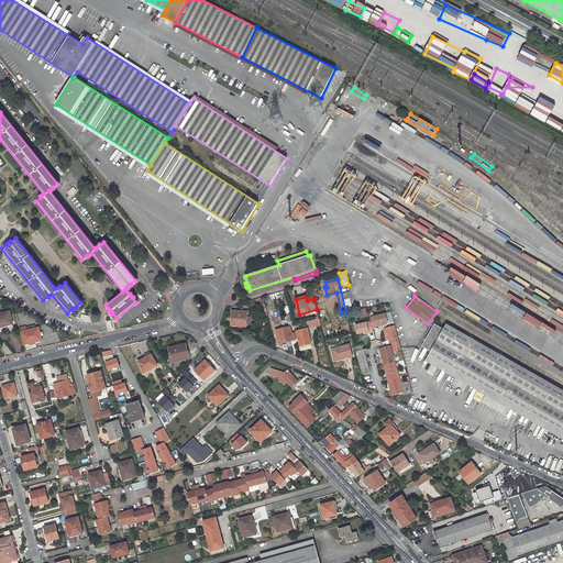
[(246,312),(233,310),(232,326),(245,327),(246,312)]
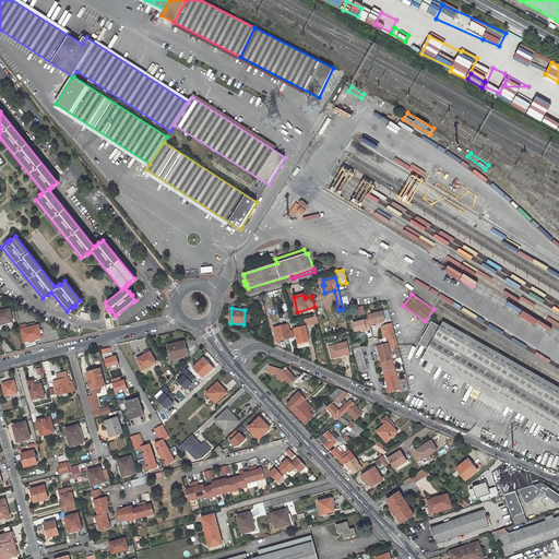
[(9,310),(0,312),(0,325),(12,322),(9,310)]
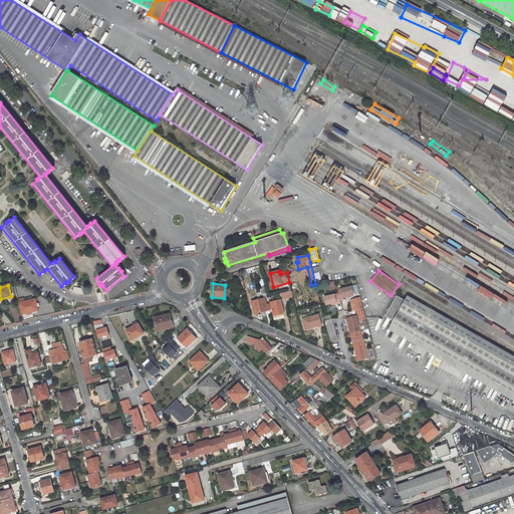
[(352,286),(338,289),(339,293),(340,298),(345,297),(344,296),(354,294),(352,286)]
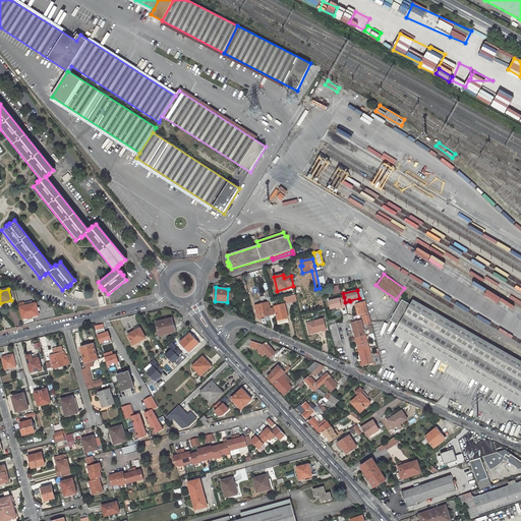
[(284,297),(285,304),(297,301),(296,294),(284,297)]
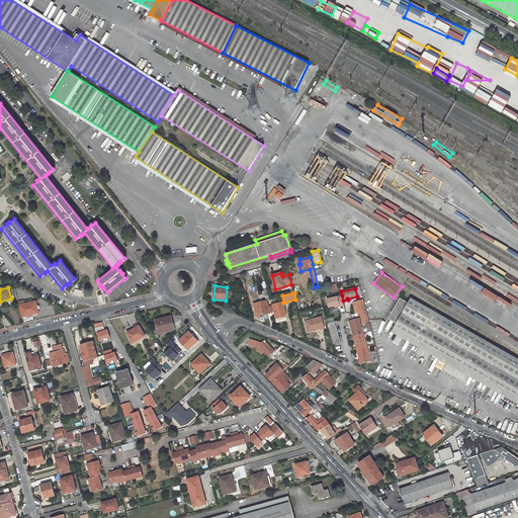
[(337,306),(340,305),(341,307),(344,306),(343,300),(342,295),(328,299),(330,308),(337,306)]
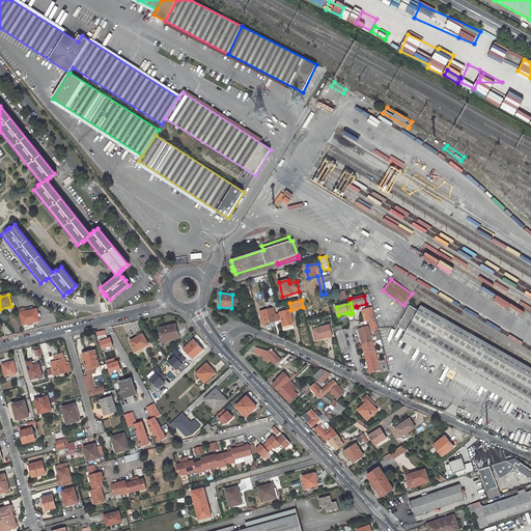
[(530,367),(422,305),(419,310),(411,305),(398,327),(407,331),(404,336),(530,409),(530,367)]
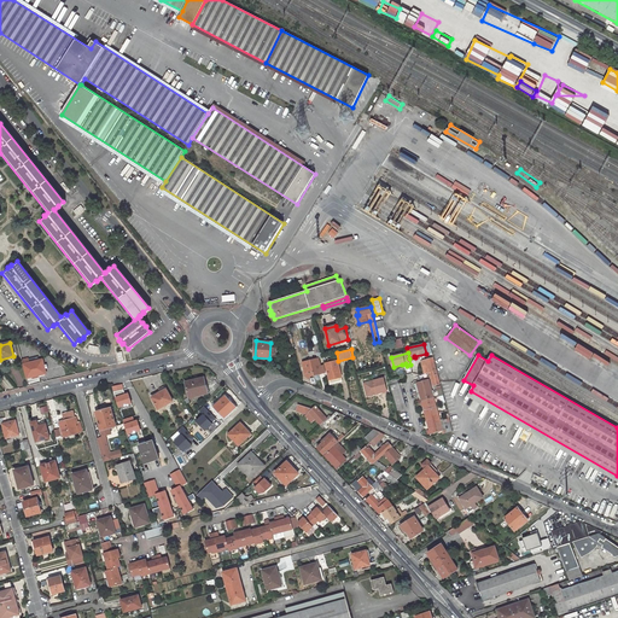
[(42,357),(29,361),(33,375),(46,372),(42,357)]
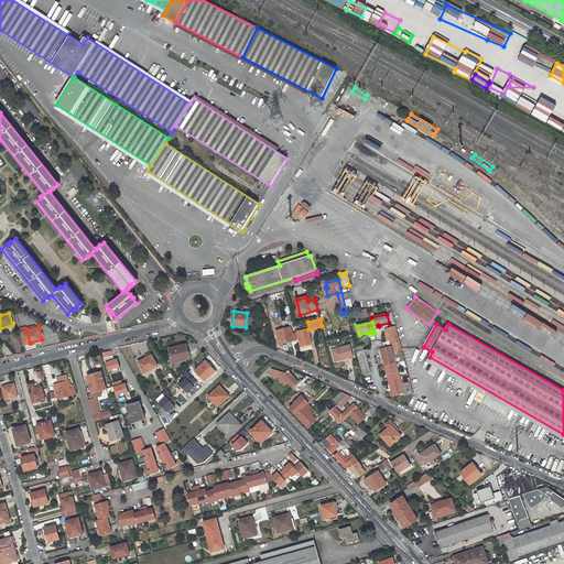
[(393,342),(397,351),(401,349),(396,326),(383,331),(384,335),(391,333),(392,338),(393,342)]
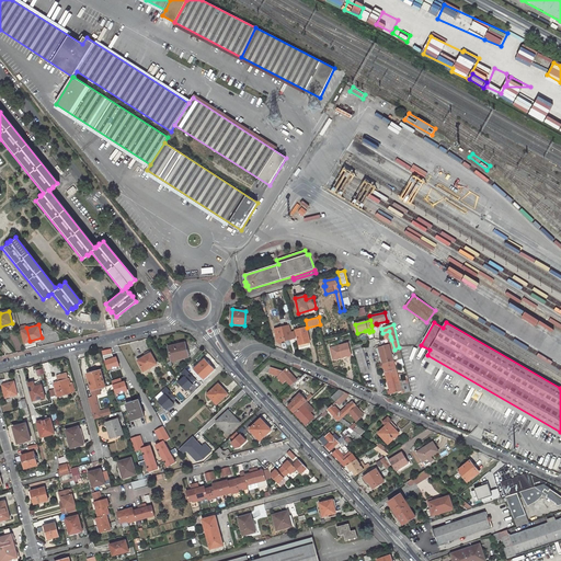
[(290,333),(289,325),(282,328),(285,341),(296,338),(295,332),(290,333)]
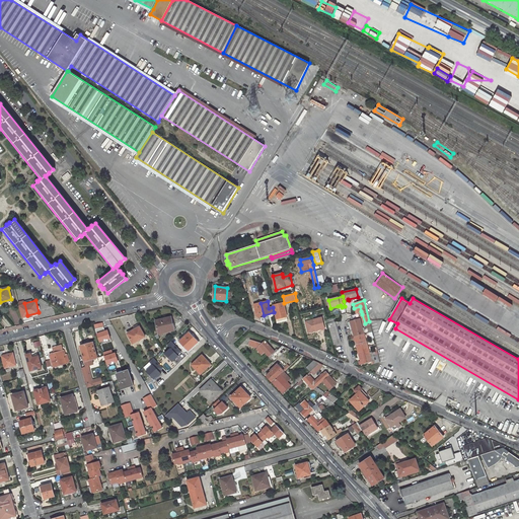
[(261,303),(254,305),(257,317),(264,315),(261,303)]
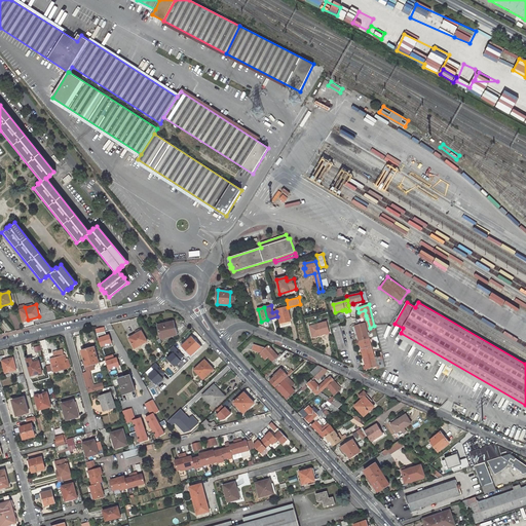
[(292,321),(288,307),(278,310),(282,324),(292,321)]
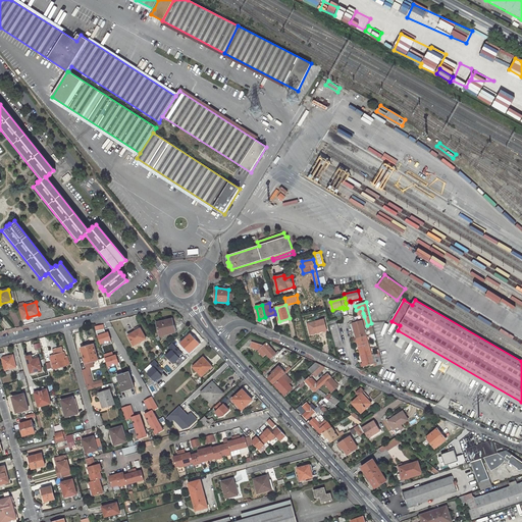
[(172,317),(156,320),(160,334),(174,330),(172,323),(173,323),(172,317)]
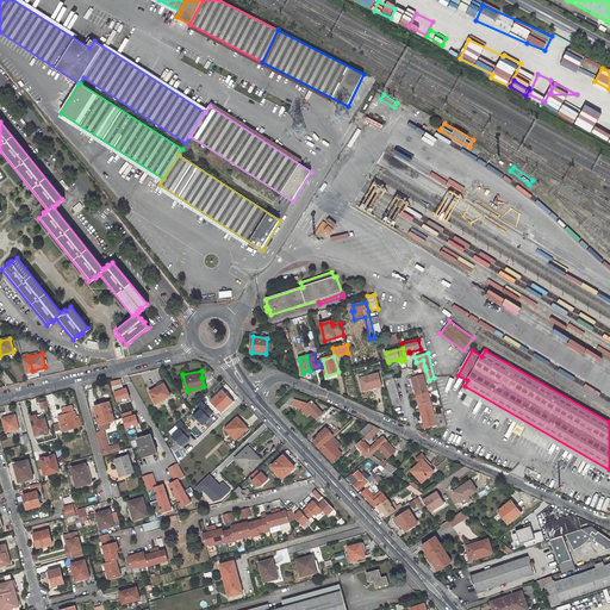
[(379,374),(360,379),(362,390),(373,387),(373,388),(383,386),(379,374)]
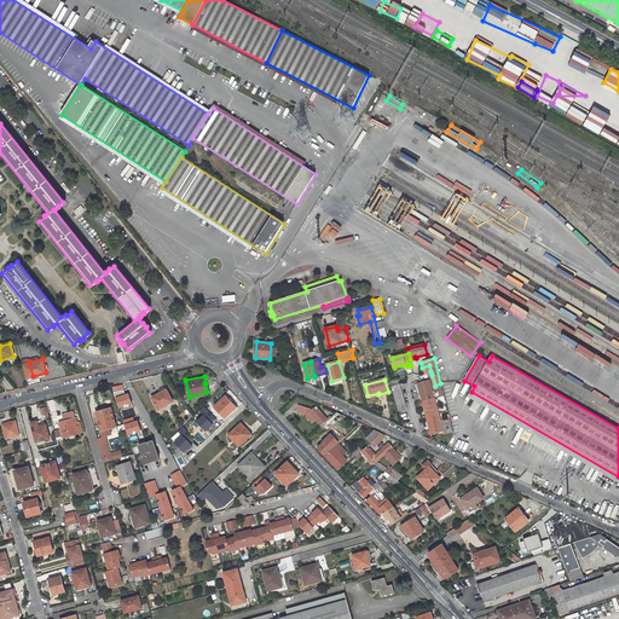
[(400,386),(399,380),(391,382),(392,388),(394,388),(400,411),(408,409),(401,385),(400,386)]
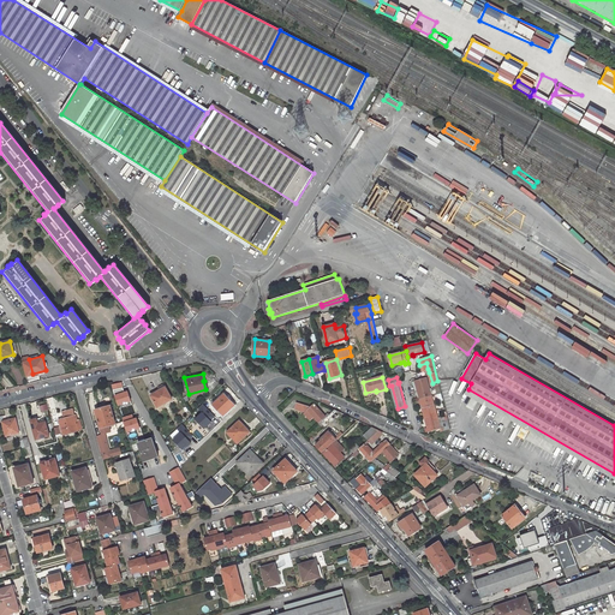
[(441,429),(428,378),(416,382),(429,433),(441,429)]
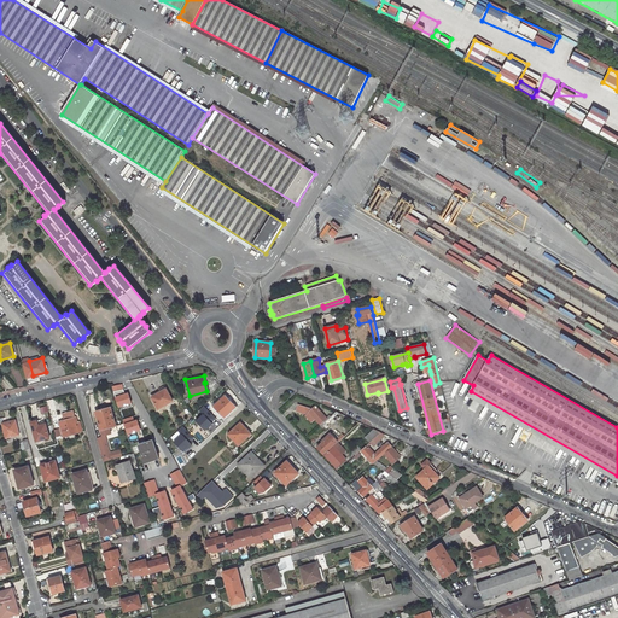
[(164,386),(150,394),(157,407),(172,400),(164,386)]
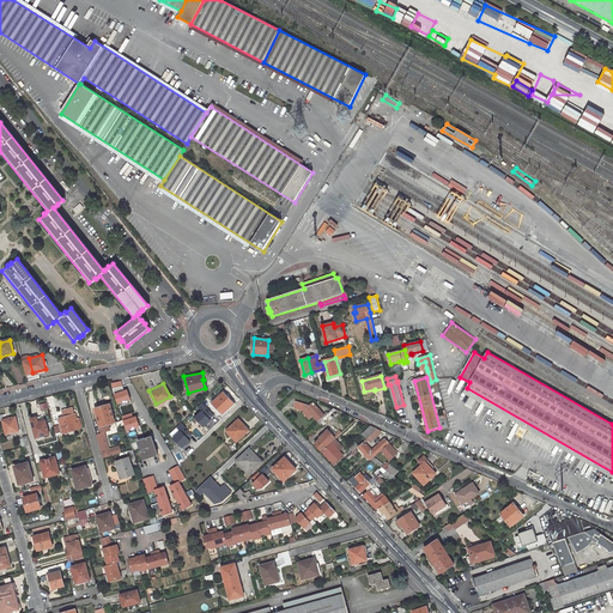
[(612,472),(467,388),(463,393),(612,478),(612,472)]
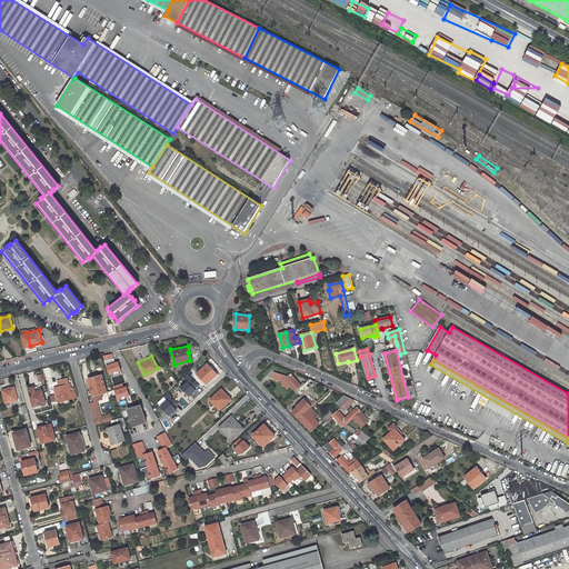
[(208,361),(197,371),(207,381),(218,372),(208,361)]
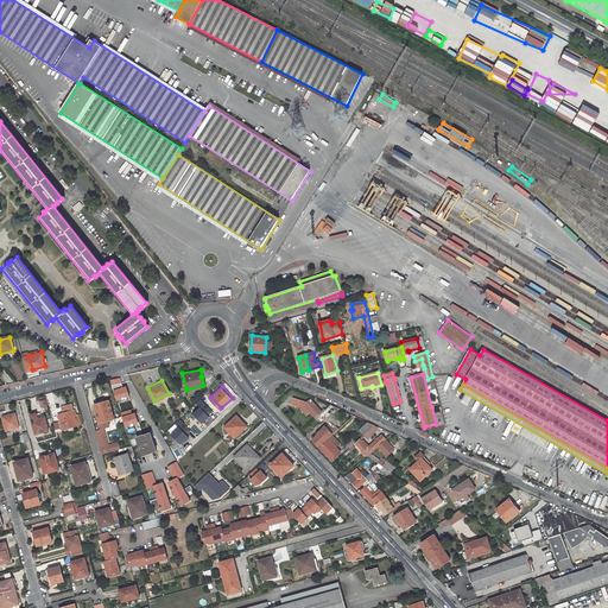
[(131,417),(121,387),(113,390),(122,419),(131,417)]
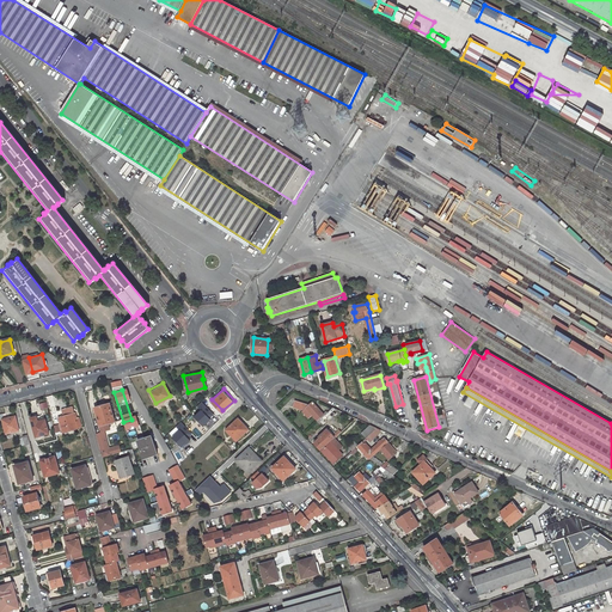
[(324,415),(312,403),(308,405),(306,404),(303,409),(305,410),(307,409),(318,420),(319,418),(324,415)]
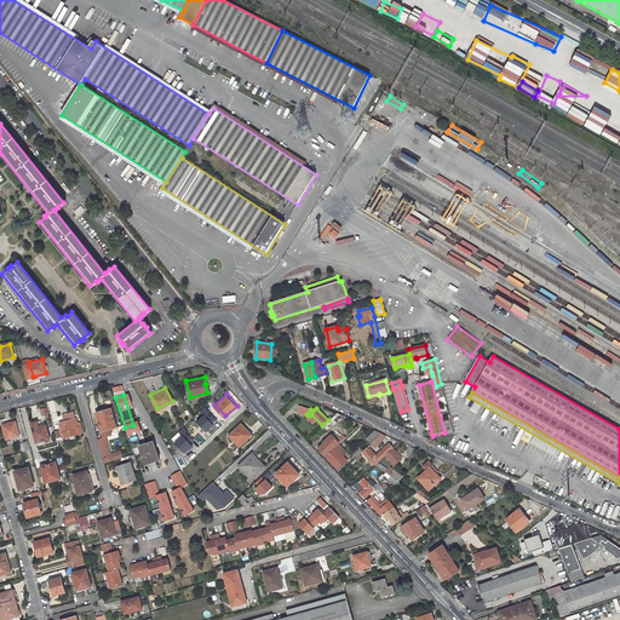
[(110,409),(96,413),(101,431),(115,426),(110,409)]
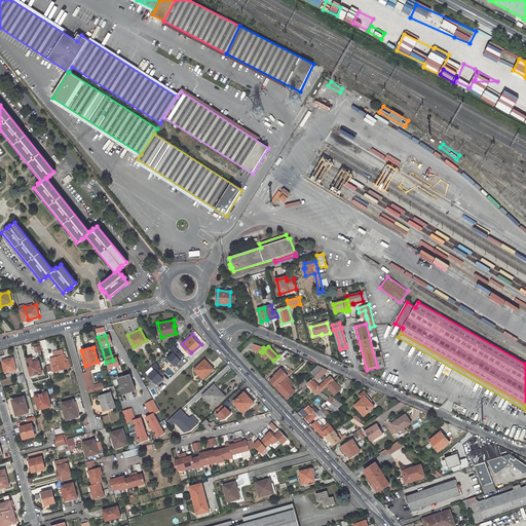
[(288,354),(294,358),(296,354),(285,349),(278,357),(274,360),(278,364),(288,354)]
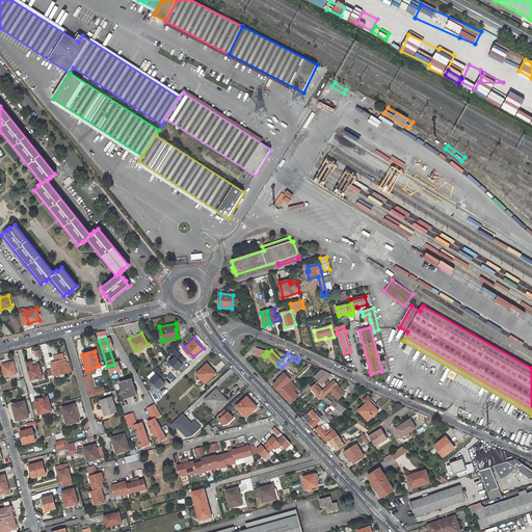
[(14,360),(2,363),(5,375),(17,372),(14,360)]
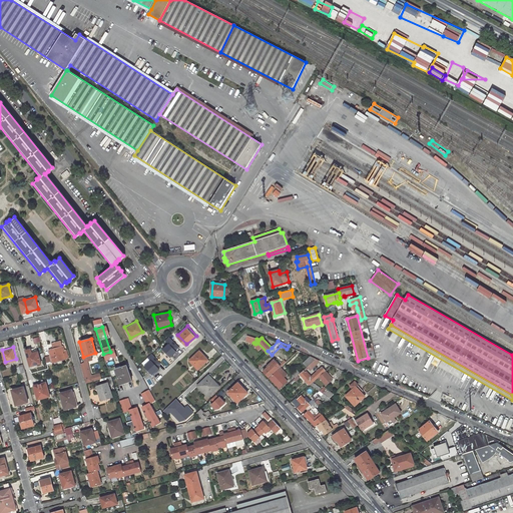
[(49,350),(53,362),(65,359),(64,354),(62,347),(58,348),(53,349),(49,350)]
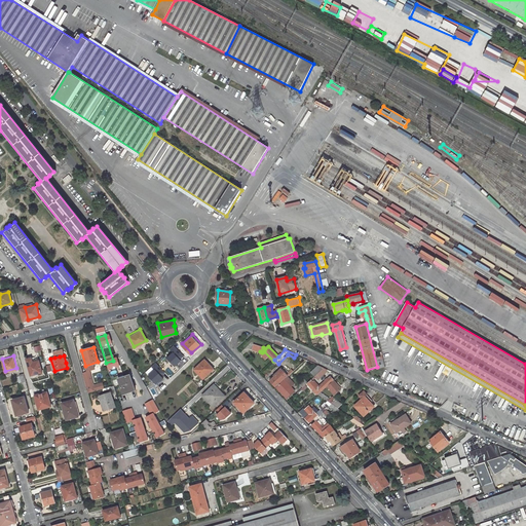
[(33,357),(28,359),(32,374),(43,371),(39,357),(33,358),(33,357)]
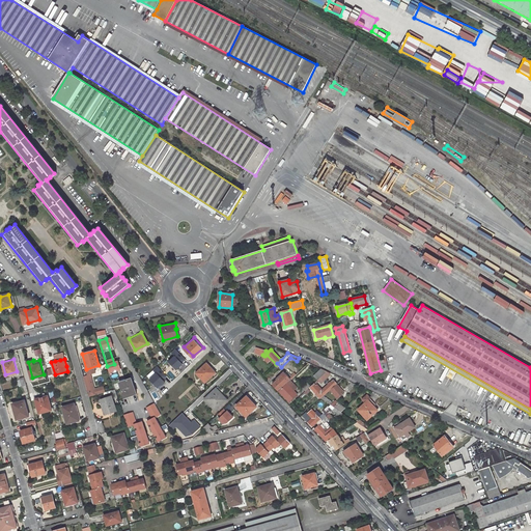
[(206,362),(196,371),(205,381),(216,370),(206,362)]
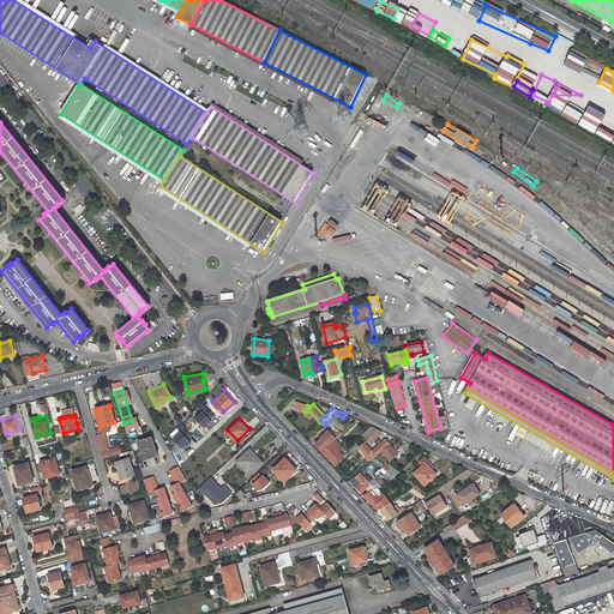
[(374,427),(366,435),(369,440),(380,431),(374,427)]
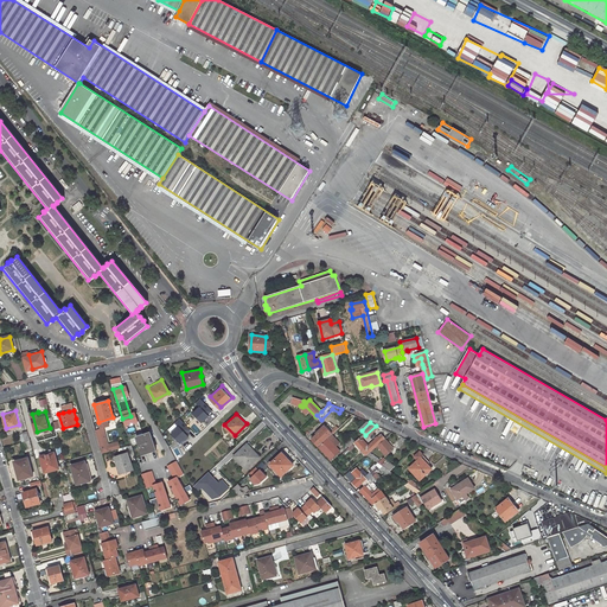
[(369,440),(379,430),(381,427),(376,426),(365,435),(369,440)]
